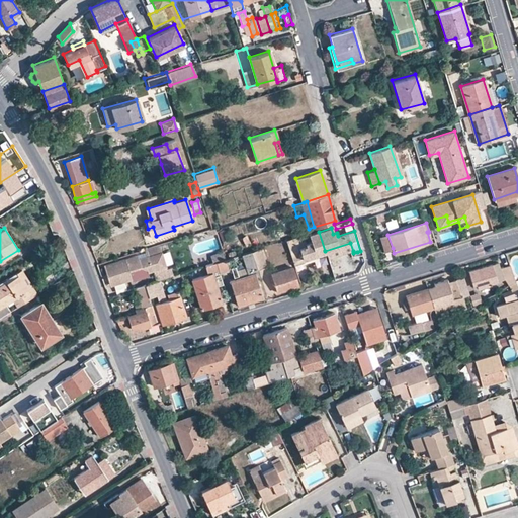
[(218,231),(222,241),(228,239),(224,229),(218,231)]
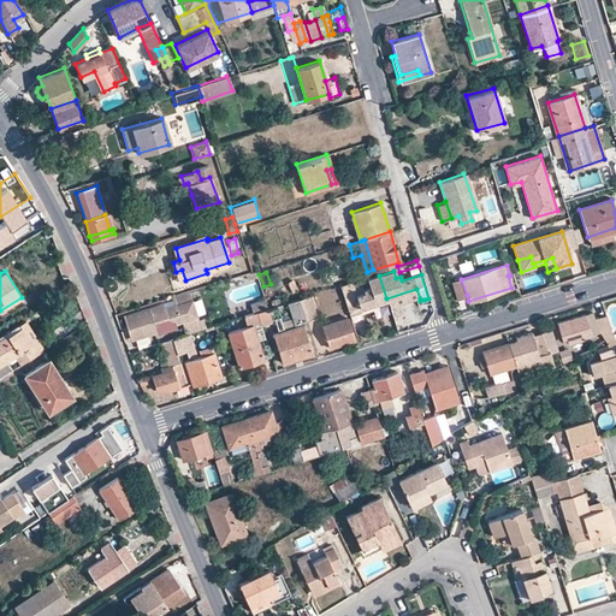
[(354,280),(339,285),(349,317),(389,304),(386,298),(379,276),(368,279),(371,285),(362,289),(363,292),(357,295),(354,280)]
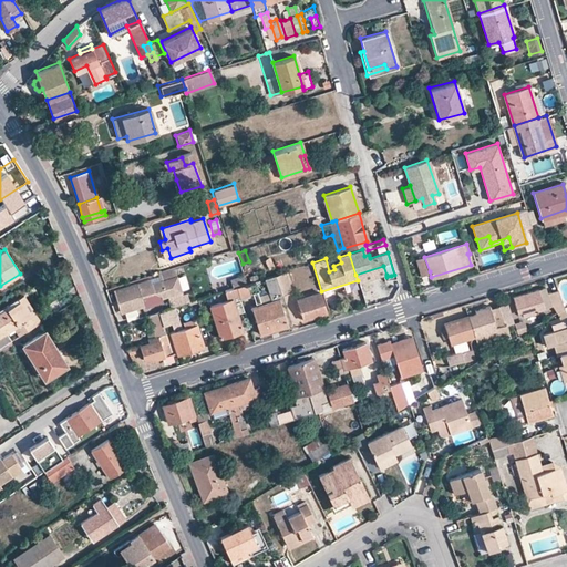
[(430,271),(424,257),(415,259),(420,275),(430,271)]
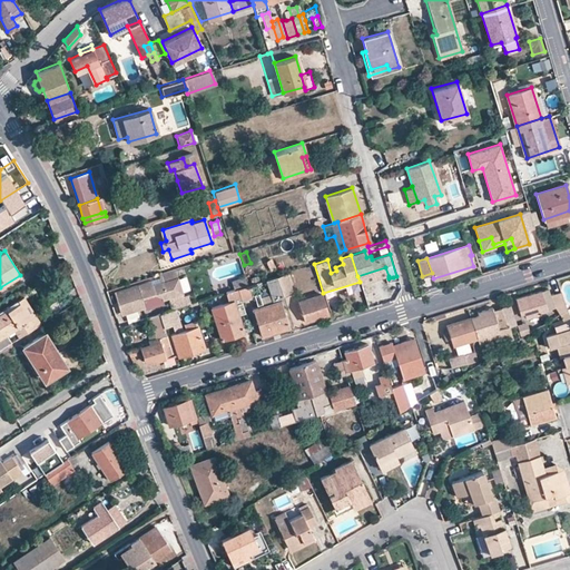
[(385,267),(357,276),(360,282),(361,285),(389,276),(385,267)]
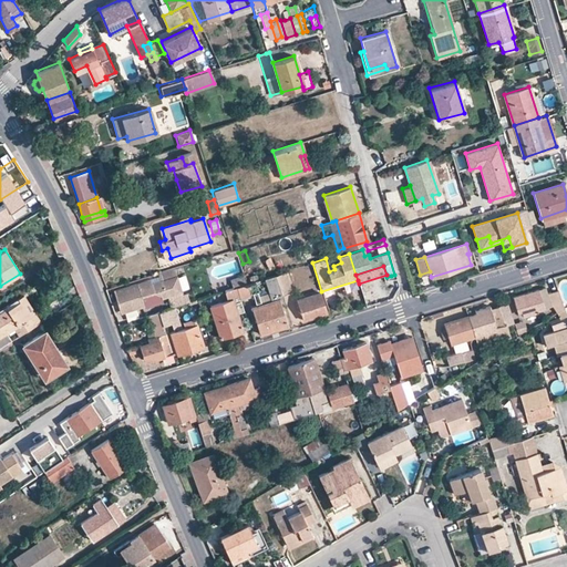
[(114,290),(122,311),(143,305),(141,296),(152,291),(160,297),(165,295),(181,290),(174,268),(165,270),(167,277),(157,280),(156,277),(114,290)]
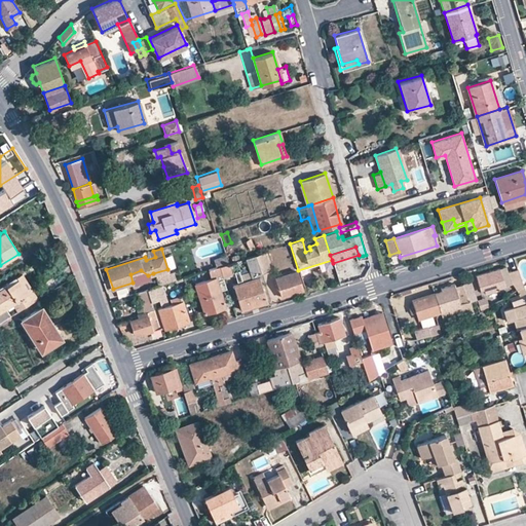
[(260,273),(269,269),(263,251),(254,255),(260,273)]
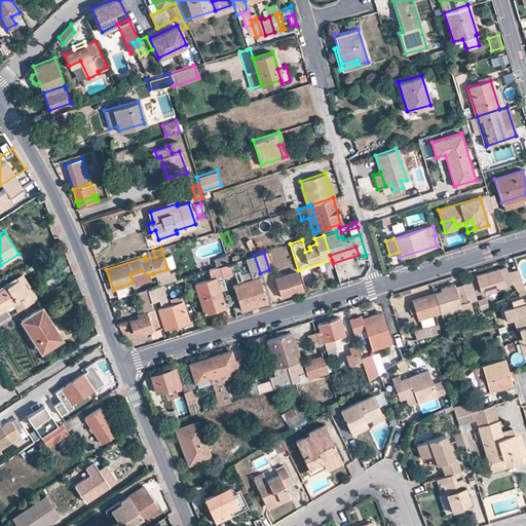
[(0,270),(22,257),(19,254),(0,265),(0,270)]
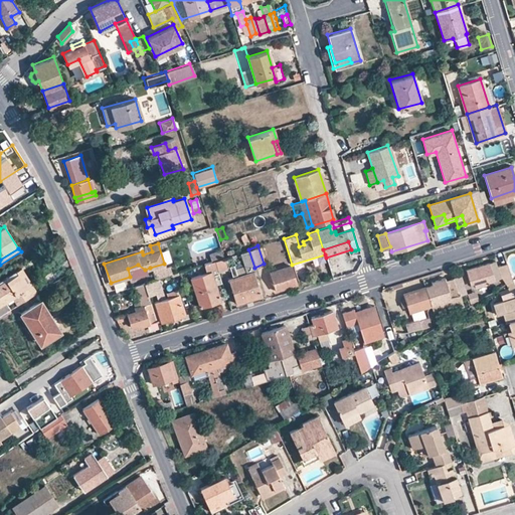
[(228,278),(236,303),(246,300),(260,296),(252,271),(255,270),(254,268),(248,249),(239,251),(244,268),(245,273),(237,276),(228,278)]
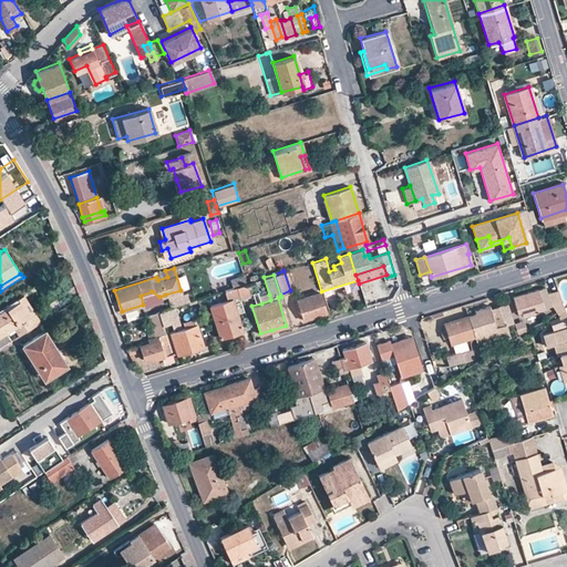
[(235,287),(239,299),(248,296),(247,294),(257,290),(254,280),(250,281),(235,287)]
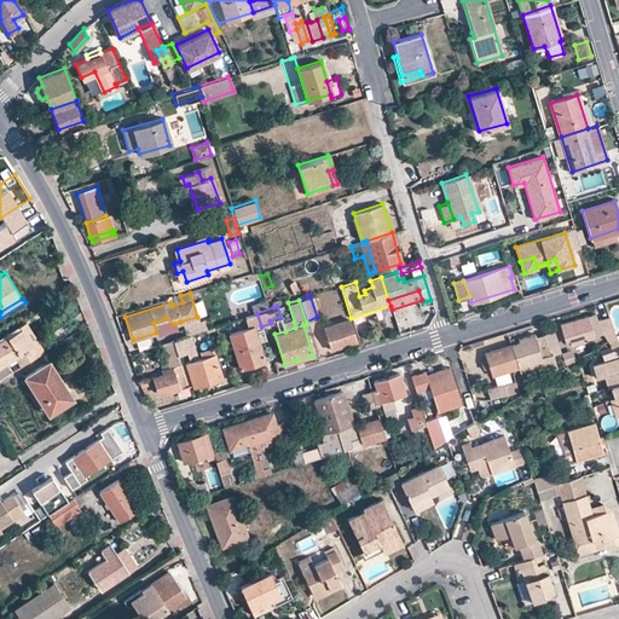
[(261,327),(256,313),(246,317),(248,328),(229,334),(239,369),(264,362),(256,341),(265,339),(261,327)]
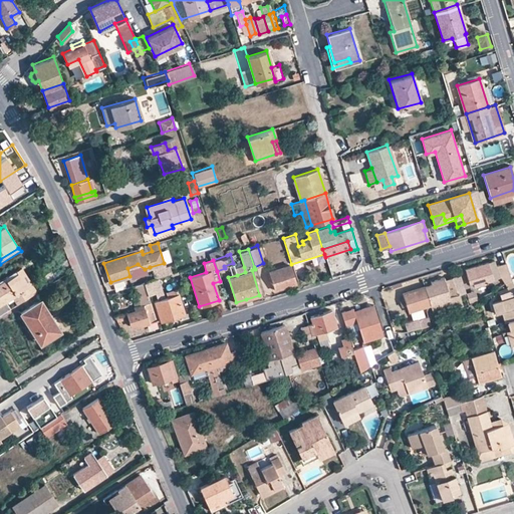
[(465,269),(470,286),(473,284),(474,287),(485,284),(484,281),(500,276),(497,265),(495,266),(494,261),(465,269)]
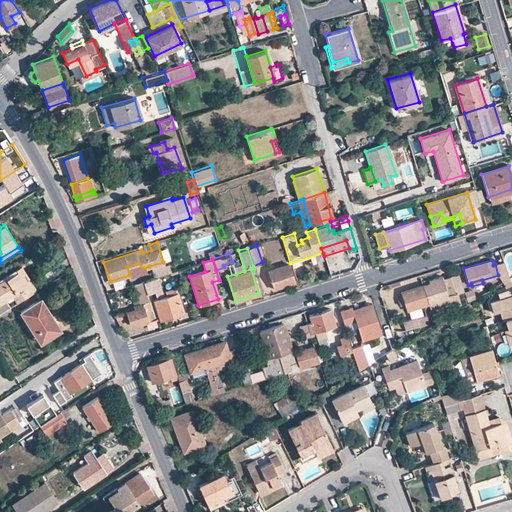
[(495,264),(498,275),(502,281),(508,278),(503,261),(495,264)]
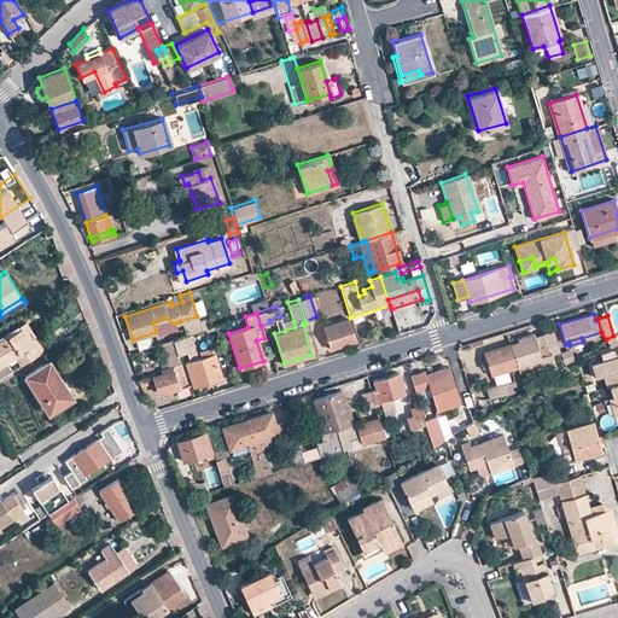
[(197,316),(180,321),(184,336),(187,334),(204,328),(200,319),(198,320),(197,316)]
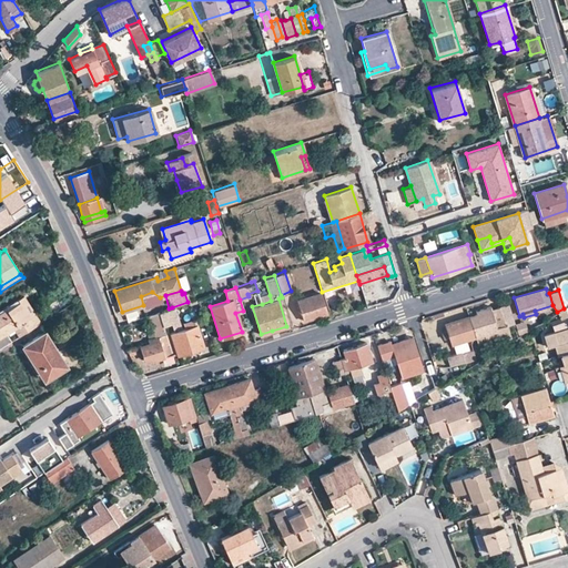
[(297,301),(303,320),(326,313),(320,294),(297,301)]
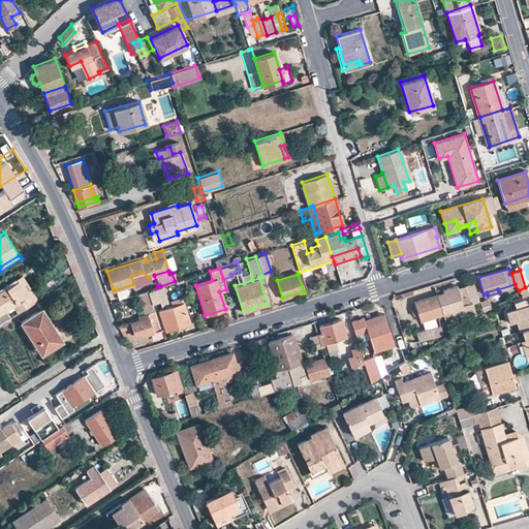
[(0,287),(0,291),(23,277),(22,275),(0,287)]
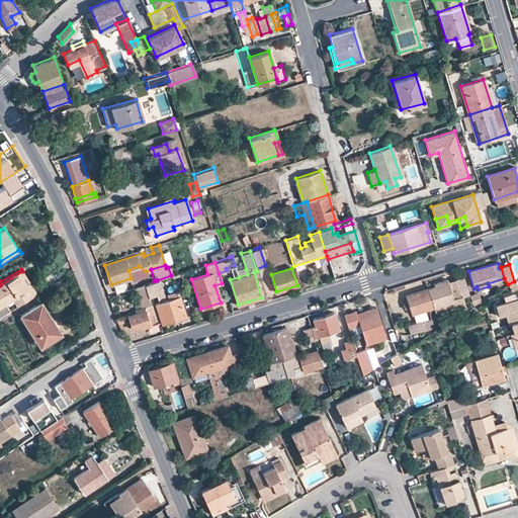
[(0,316),(5,314),(15,307),(36,293),(22,271),(0,285),(0,316)]
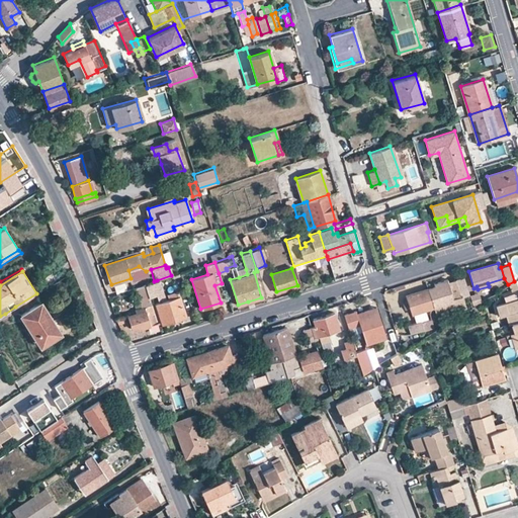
[(455,279),(460,295),(466,294),(461,277),(455,279)]
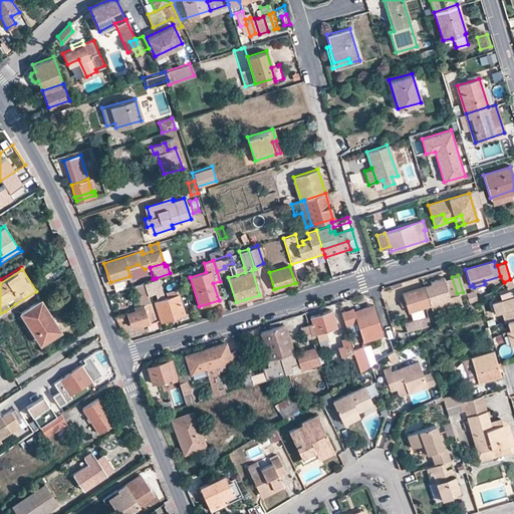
[(457,293),(452,277),(444,280),(443,277),(431,281),(432,284),(437,301),(439,306),(451,302),(449,296),(457,293)]
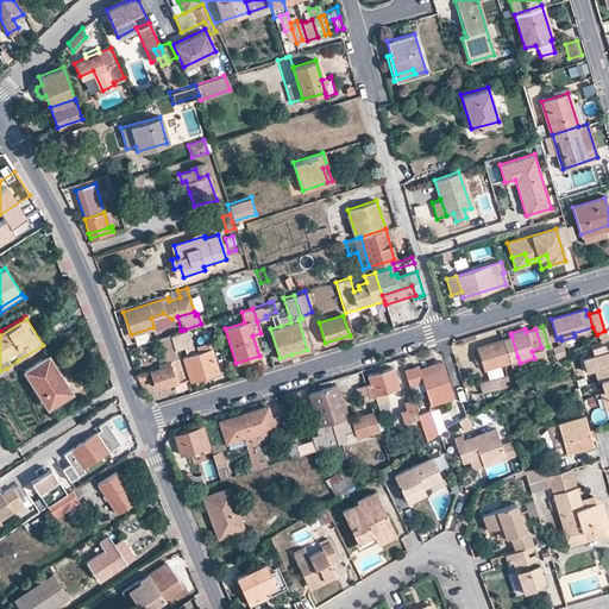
[(170,334),(174,347),(189,344),(184,330),(181,331),(170,334)]
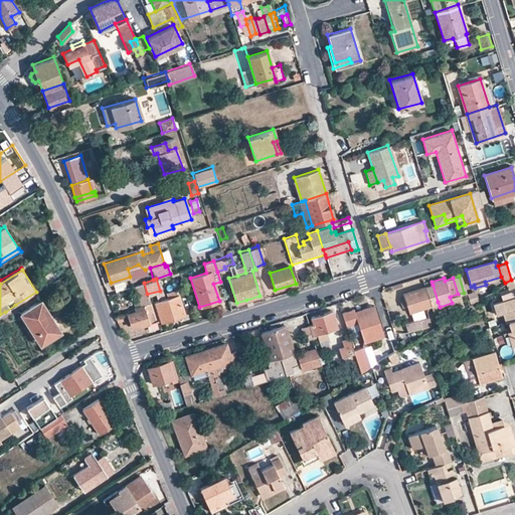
[(127,315),(130,326),(136,324),(137,327),(156,320),(150,303),(147,294),(144,283),(126,288),(127,292),(136,289),(141,305),(144,304),(145,309),(127,315)]
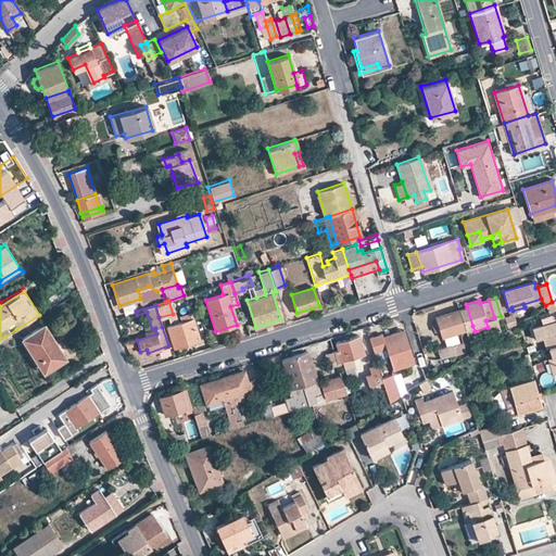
[(465,327),(464,329),(472,326),(467,307),(459,310),(465,327)]
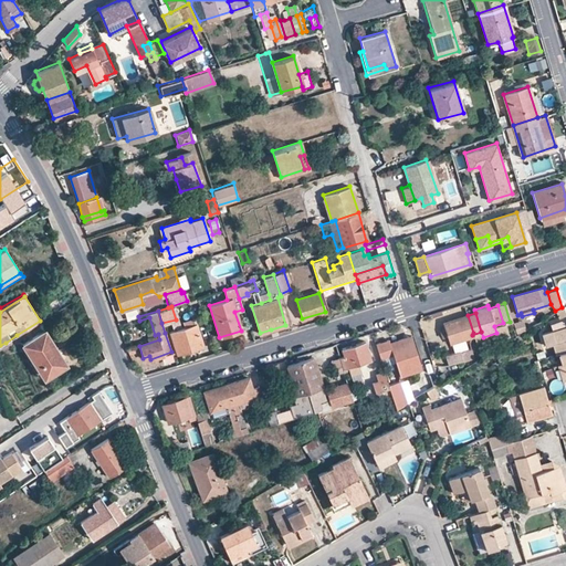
[(450,342),(472,335),(473,333),(468,315),(444,323),(446,328),(448,336),(450,342)]
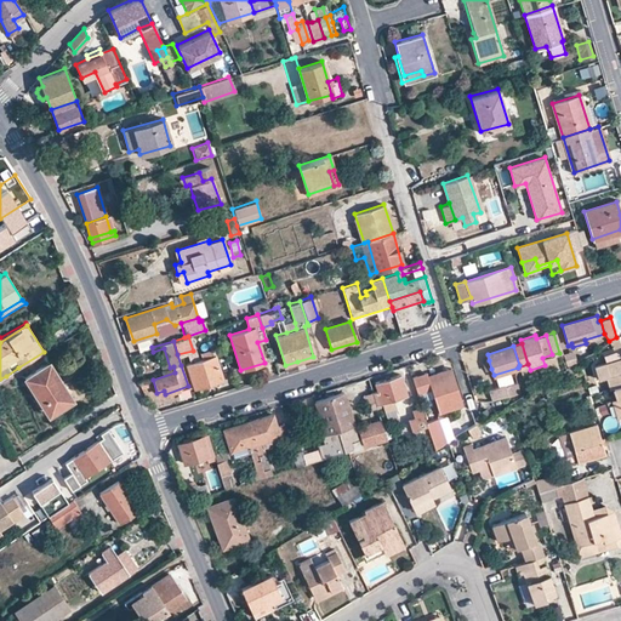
[(181,365),(188,386),(193,385),(193,388),(222,379),(215,354),(214,355),(211,348),(199,352),(201,358),(181,365)]
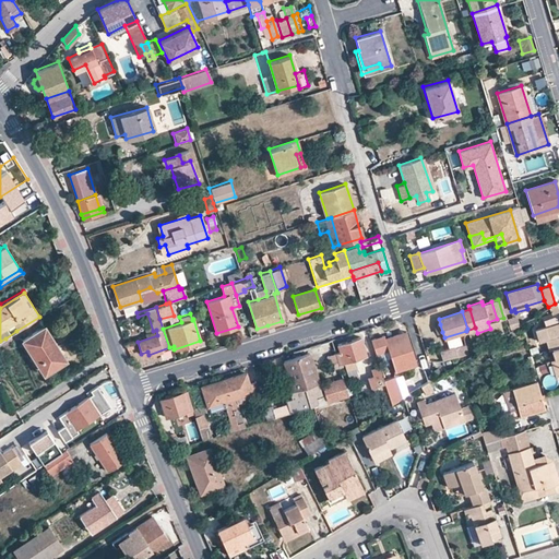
[(504,320),(508,332),(516,326),(514,317),(504,320)]
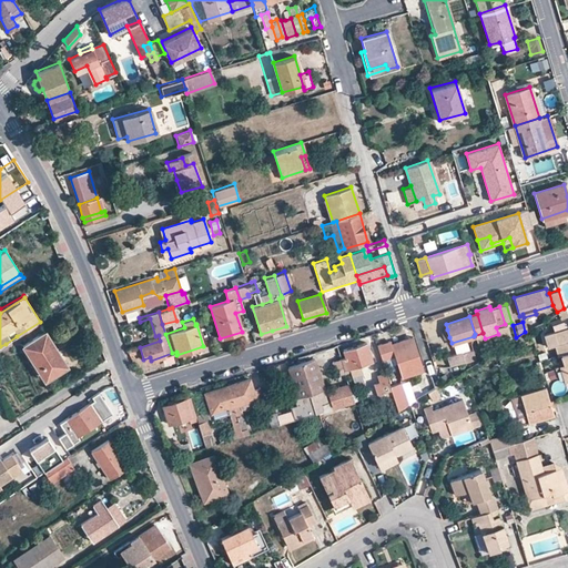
[(567,326),(544,334),(547,346),(554,344),(557,355),(561,354),(567,351),(567,326)]
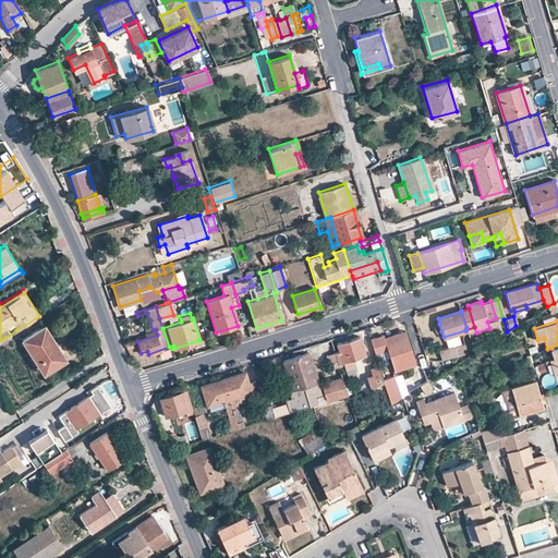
[(45,324),(22,338),(44,372),(62,360),(57,351),(60,349),(45,324)]
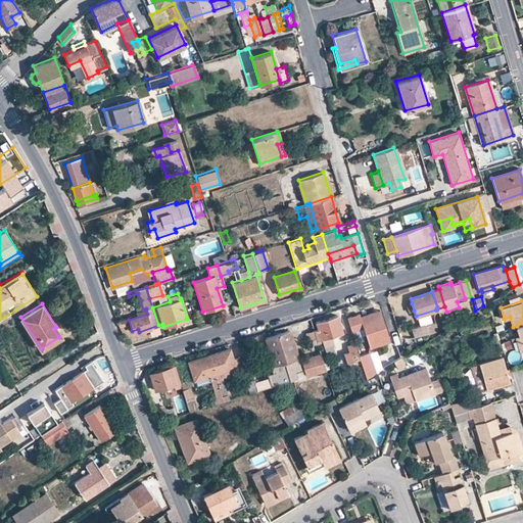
[(15,310),(5,317),(7,321),(17,314),(15,310)]
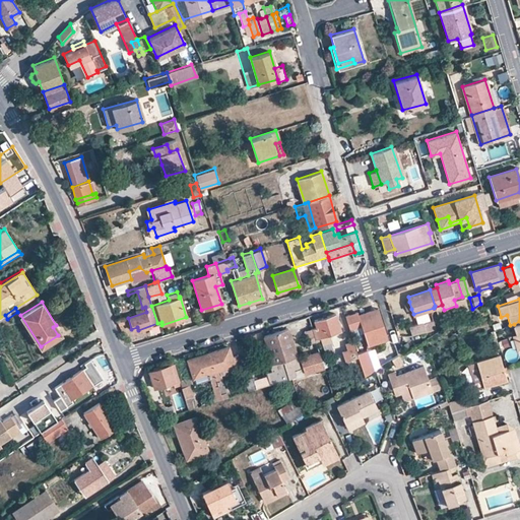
[(387,338),(379,312),(371,314),(370,311),(358,314),(356,311),(344,315),(350,333),(363,330),(367,344),(387,338)]
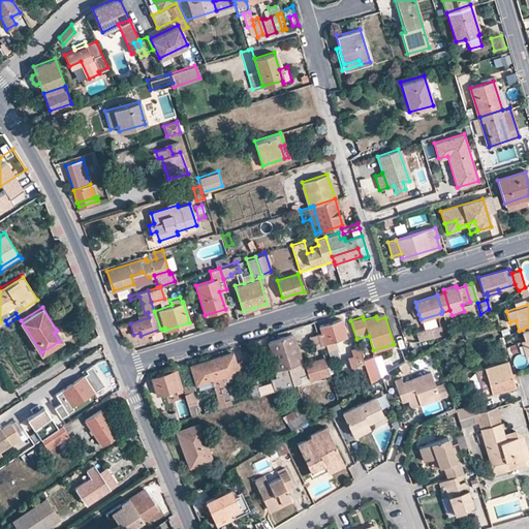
[(320,346),(321,347),(325,346),(327,349),(336,347),(335,340),(346,336),(341,319),(318,325),(320,333),(316,334),(320,346)]
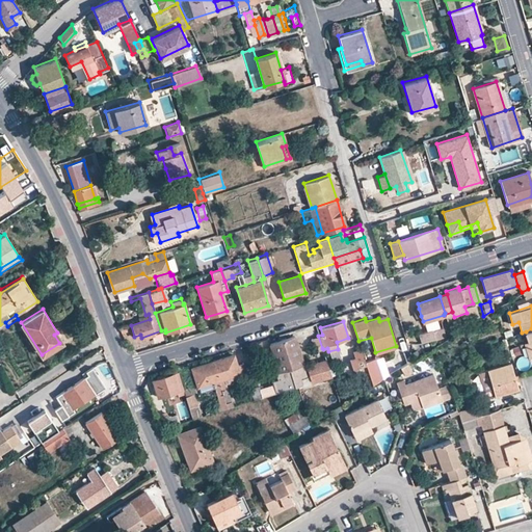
[(419,331),(421,341),(434,337),(435,338),(445,334),(442,325),(432,327),(419,331)]
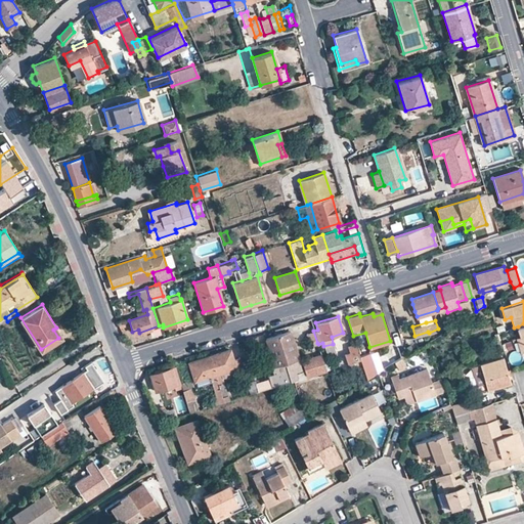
[(53,330),(58,338),(61,337),(56,328),(53,330)]
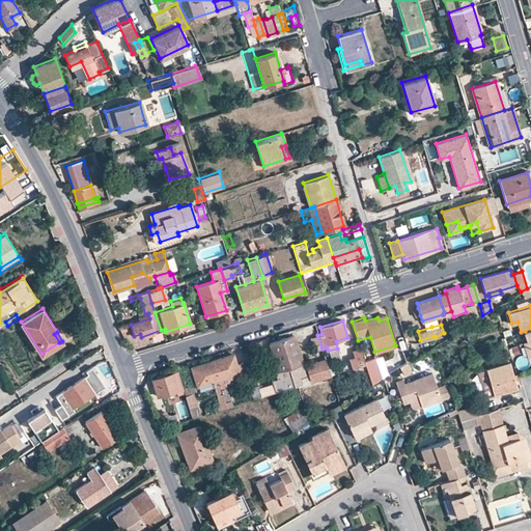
[(281,338),(289,367),(302,363),(303,363),(294,334),(281,338)]
